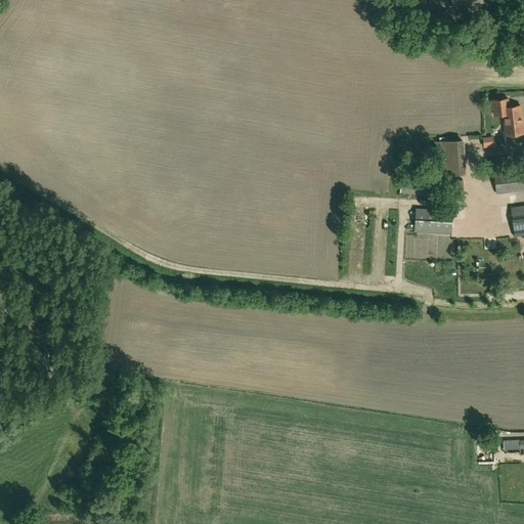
[(450,0),(453,8),(430,13),(427,4),(425,0),(406,0),(410,10),(413,20),(429,16),(432,33),(457,28),(453,9),(483,2),(483,0),(450,0)]
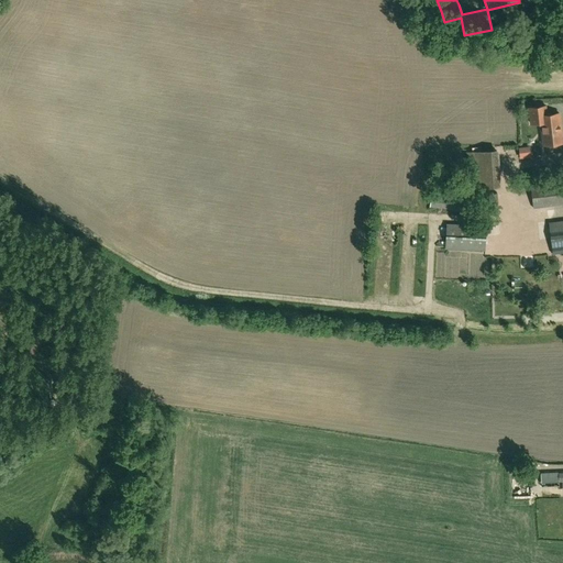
[(543,144),(562,142),(559,113),(547,114),(545,106),(529,108),(531,123),(541,122),(543,144)]
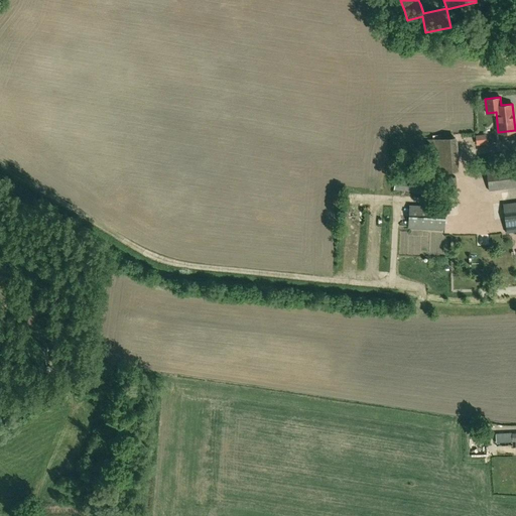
[(429,172),(459,170),(457,137),(427,139),(429,172)]
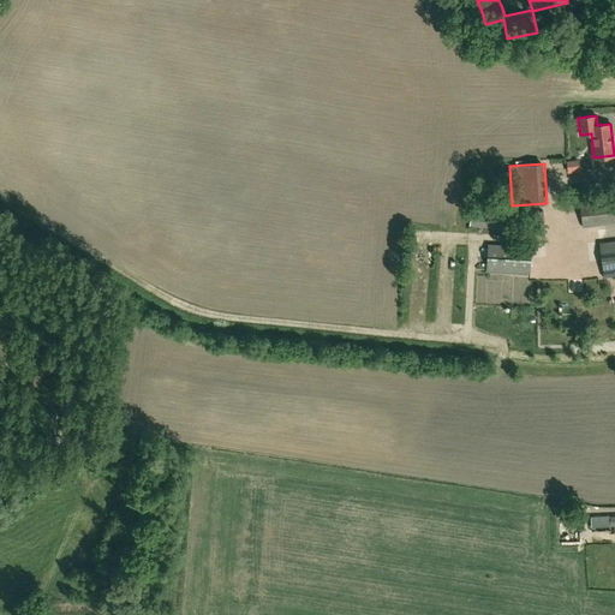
[(583,227),(614,222),(614,198),(579,203),(583,227)]
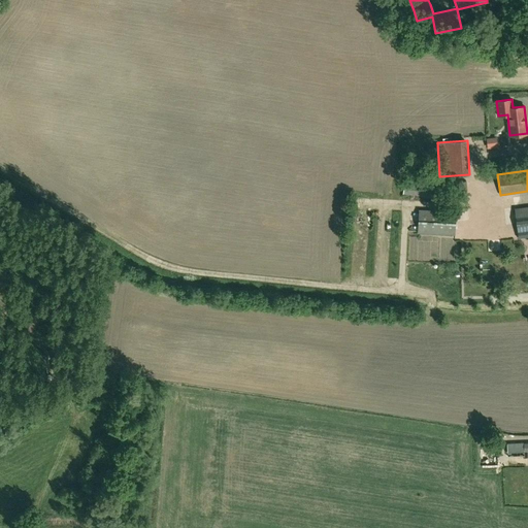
[(434,198),(436,184),(405,179),(403,194),(434,198)]
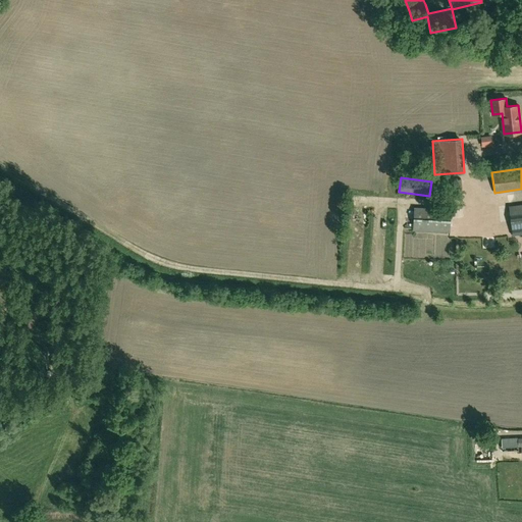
[(447,197),(462,196),(461,178),(446,179),(447,197)]
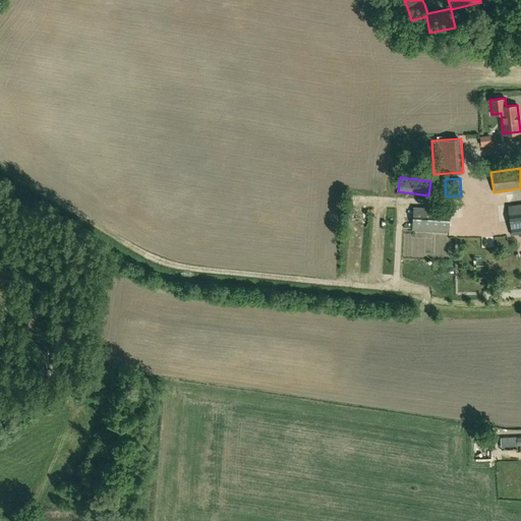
[(520,204),(508,206),(512,235),(520,233),(520,204)]
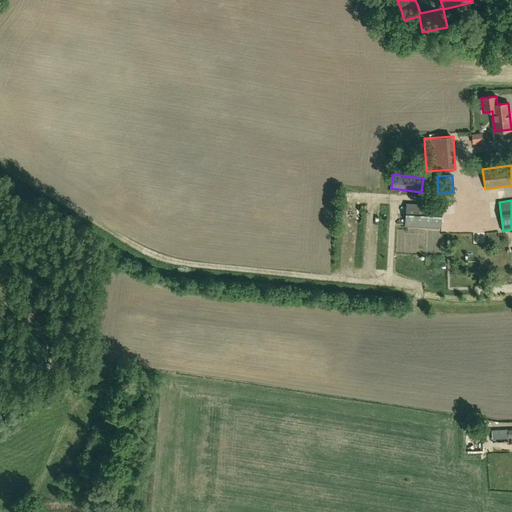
[(476,267),(477,250),(470,249),(470,238),(471,238),(473,203),(449,202),(448,218),(442,217),(442,206),(406,204),(405,225),(441,227),(441,224),(447,225),(447,237),(464,238),(463,249),(462,266),(476,267)]
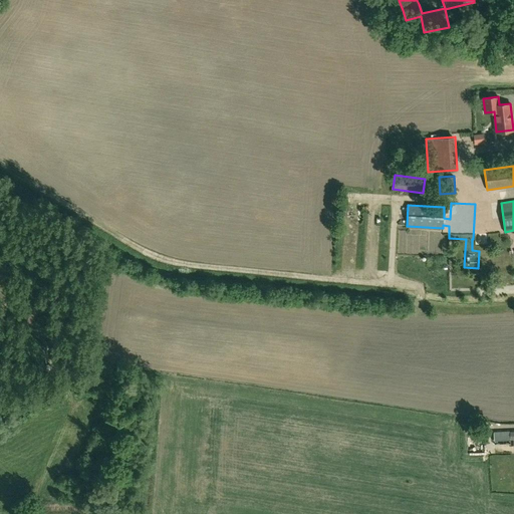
[(494,432),(494,441),(510,440),(513,440),(513,450),(513,449),(513,431),(510,431),(494,432)]
